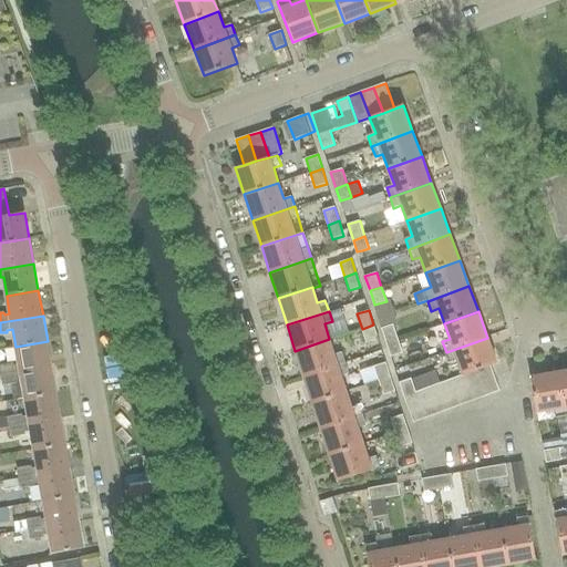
[(378,339),(373,325),(362,329),(367,343),(378,339)]
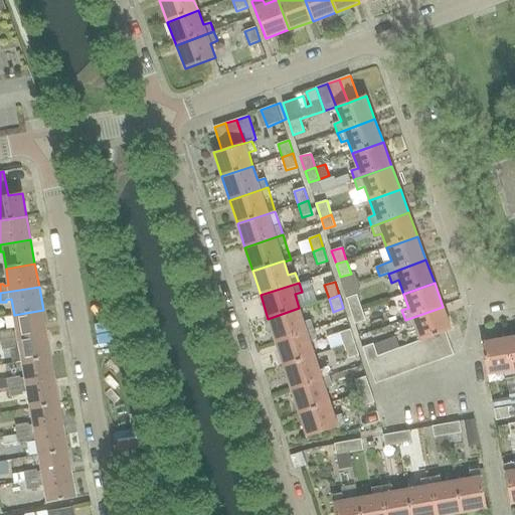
[(361,308),(357,295),(347,298),(351,311),(361,308)]
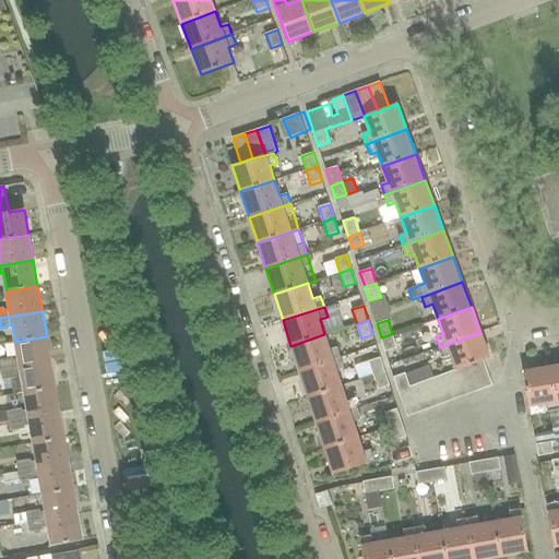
[(490,358),(487,351),(480,333),(440,347),(443,357),(451,355),(456,370),(459,369),(472,365),(484,360),(490,358)]
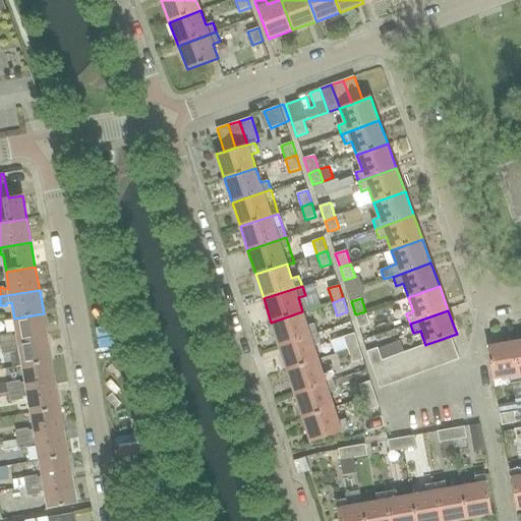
[(317,334),(315,327),(314,324),(307,326),(302,311),(271,323),(279,346),(317,334)]
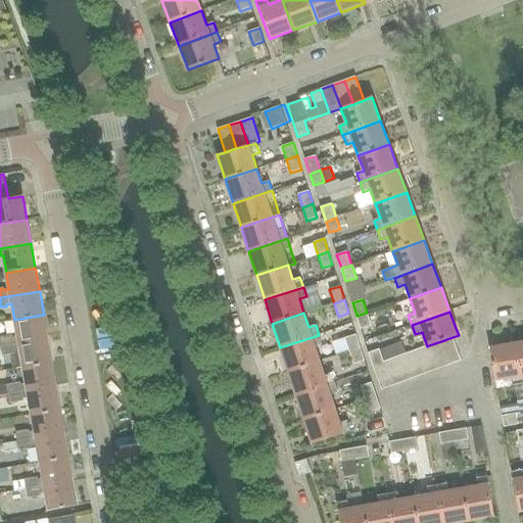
[(372,326),(367,313),(357,316),(361,329),(372,326)]
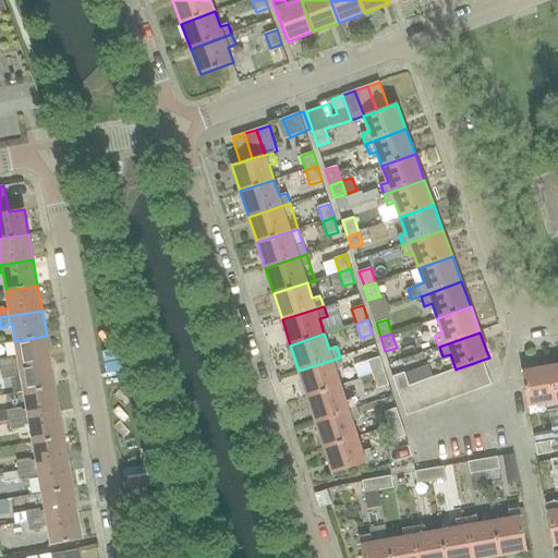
[(51,361),(49,350),(47,336),(15,341),(19,360),(13,361),(13,358),(0,360),(0,364),(1,370),(51,361)]
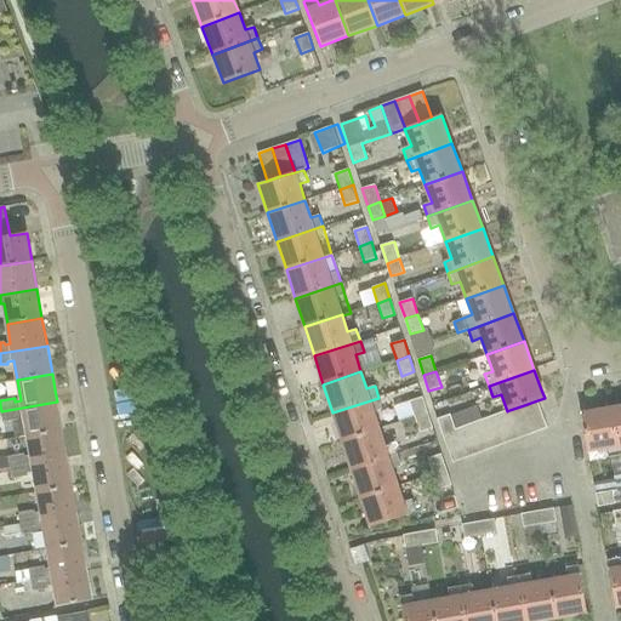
[(428,414),(422,397),(409,402),(415,417),(428,414)]
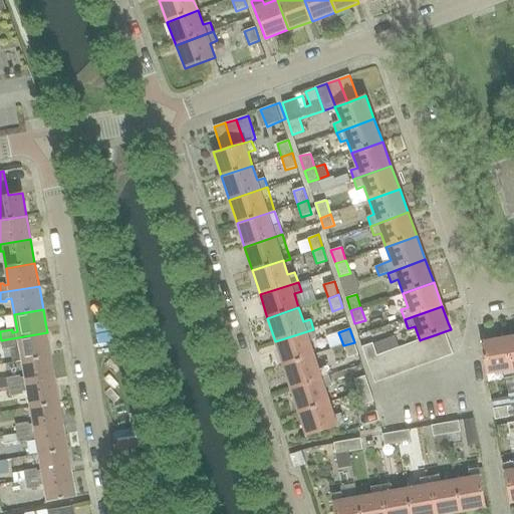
[(316,338),(313,329),(275,341),(283,365),(314,355),(314,354),(309,340),(316,338)]
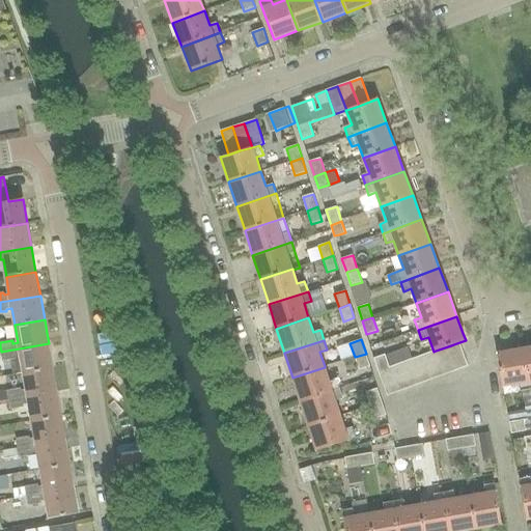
[(468,366),(459,342),(448,346),(456,370),(468,366)]
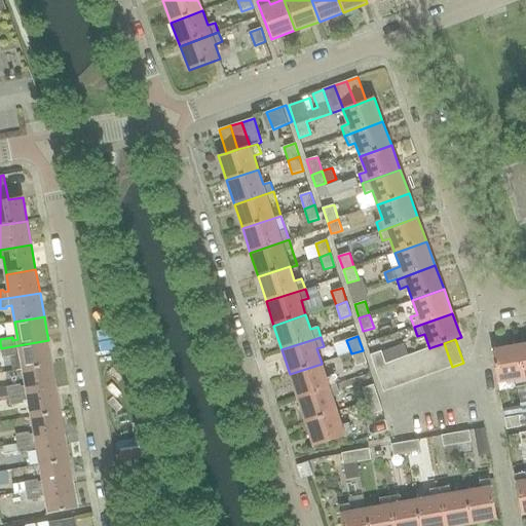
[(52,364),(48,340),(1,348),(3,358),(15,355),(14,353),(20,352),(23,370),(52,364)]
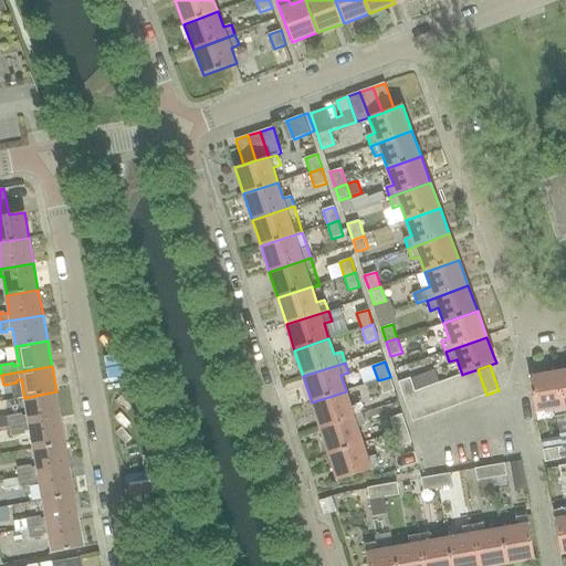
[(486,395),(478,369),(464,374),(474,399),(486,395)]
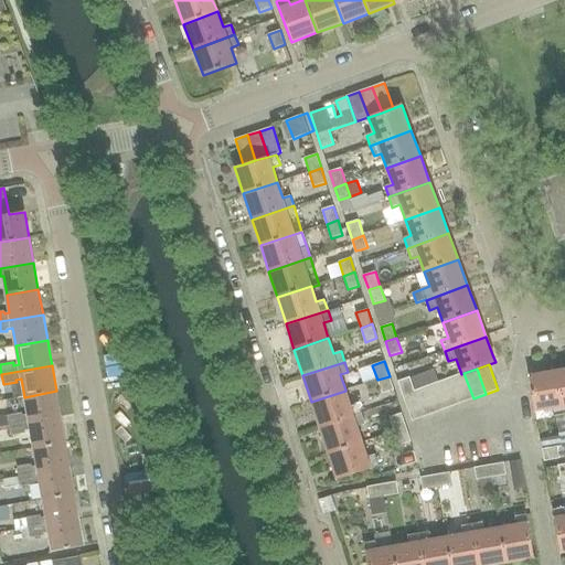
[(564,414),(556,371),(530,375),(535,411),(552,408),(553,416),(564,414)]
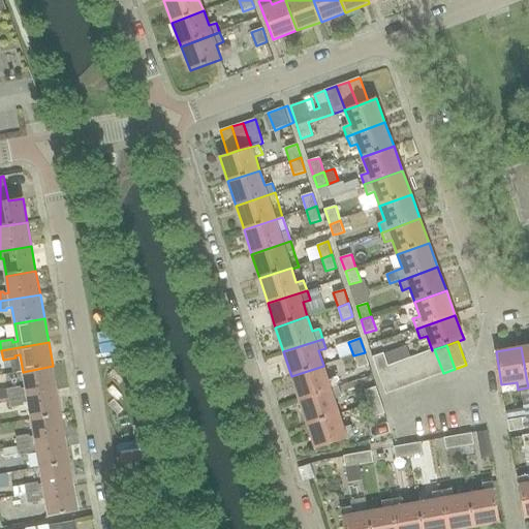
[(395,349),(383,353),(389,366),(400,362),(395,349)]
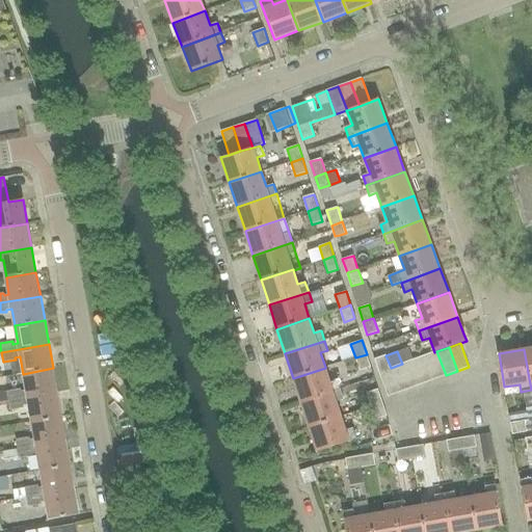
[(436,351),(434,352),(425,355),(434,379),(446,375),(436,351)]
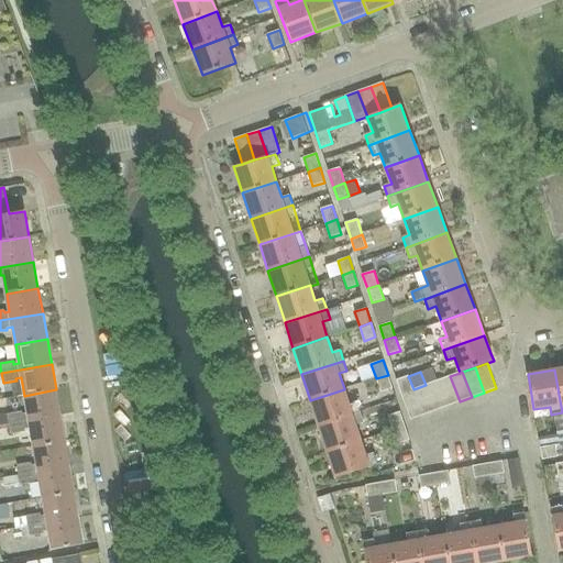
[(393,388),(388,375),(376,378),(381,392),(393,388)]
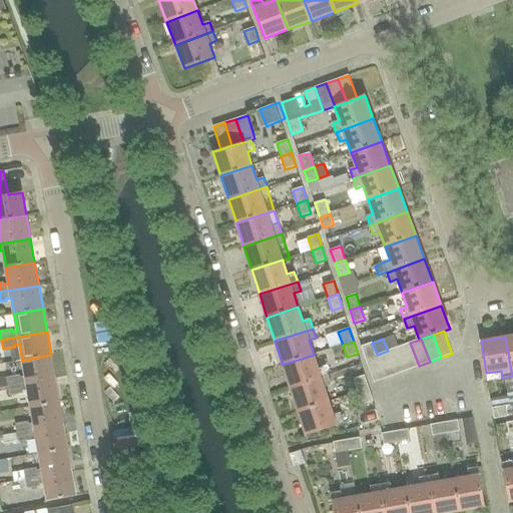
[(362,346),(366,359),(377,355),(372,343),(362,346)]
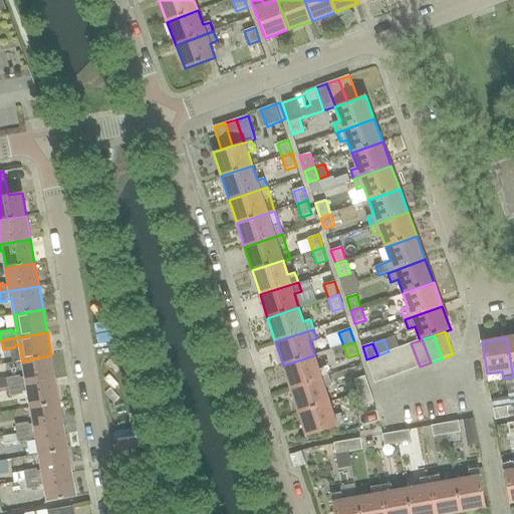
[(420,366),(411,343),(400,347),(409,370),(420,366)]
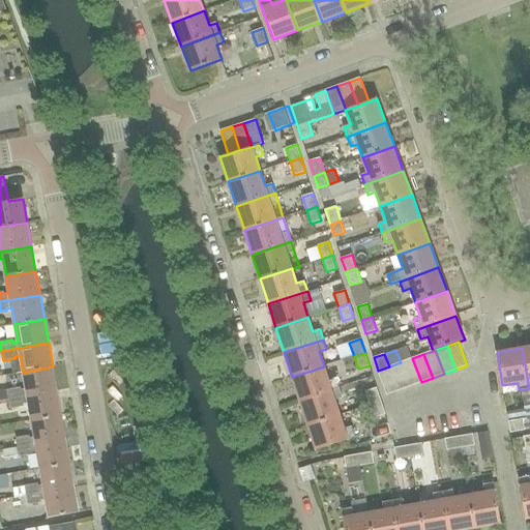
[(421,382),(412,358),(401,362),(409,386),(421,382)]
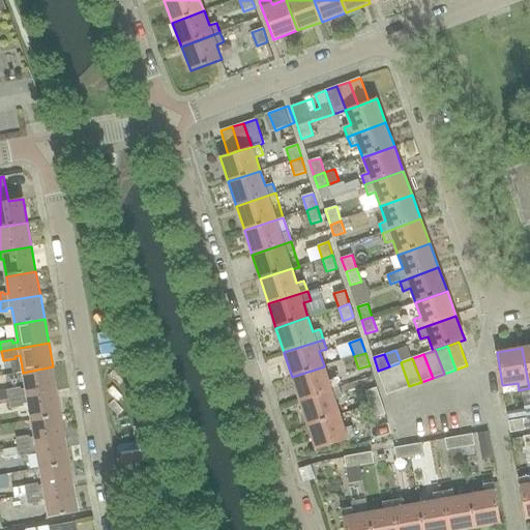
[(409,386),(401,362),(389,366),(398,390),(409,386)]
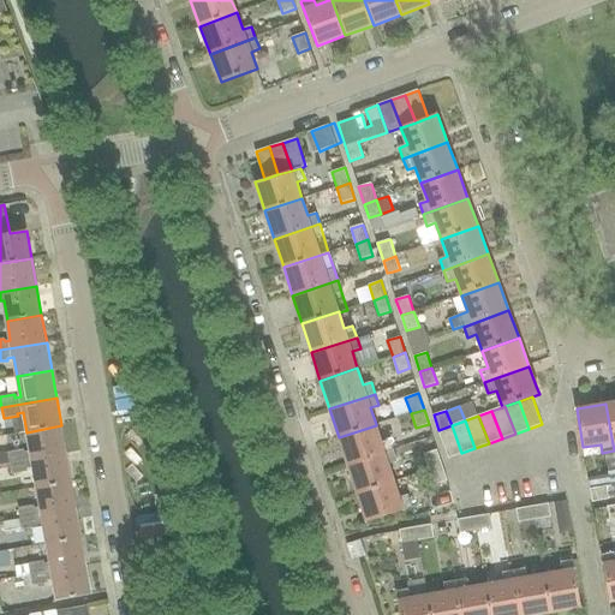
[(393,451),(389,439),(383,422),(376,424),(376,425),(339,437),(348,465),(393,451)]
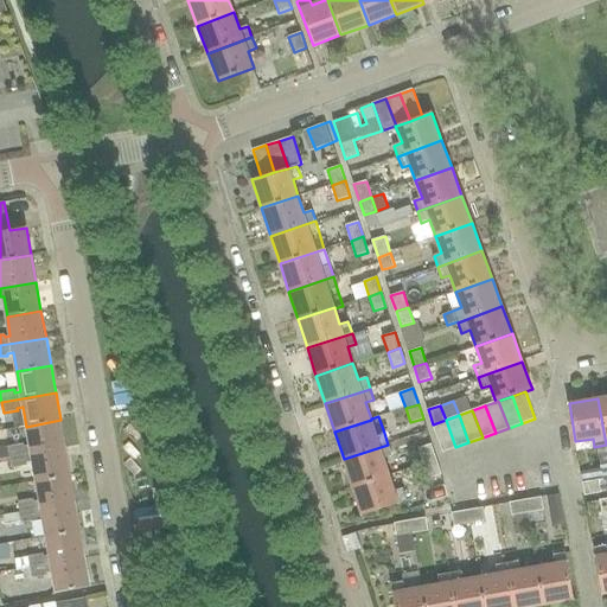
[(65,448),(61,420),(26,427),(30,446),(24,447),(24,445),(10,447),(11,458),(65,448)]
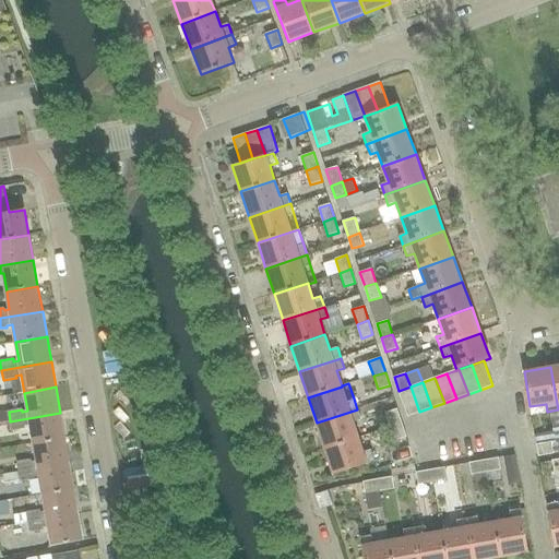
[(411,387),(399,391),(407,416),(419,412),(411,387)]
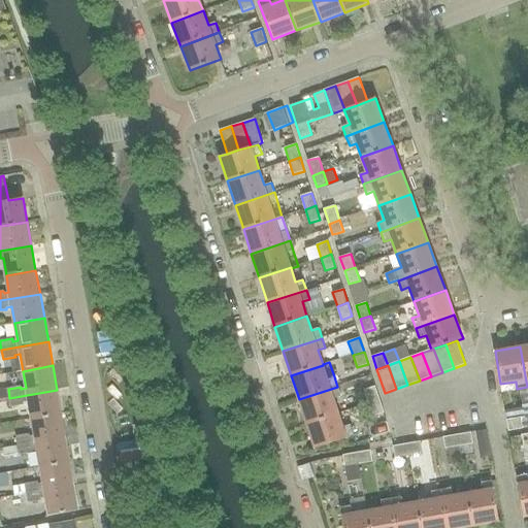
[(340,396),(337,387),(299,399),(306,424),(338,414),(333,398),(340,396)]
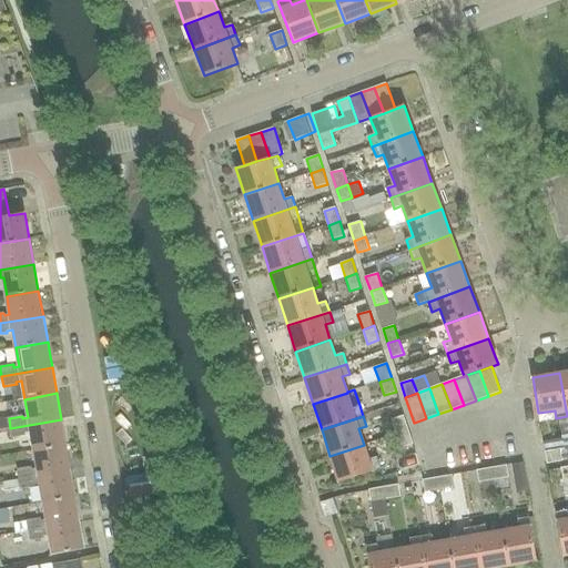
[(408,430),(404,416),(392,419),(397,434),(408,430)]
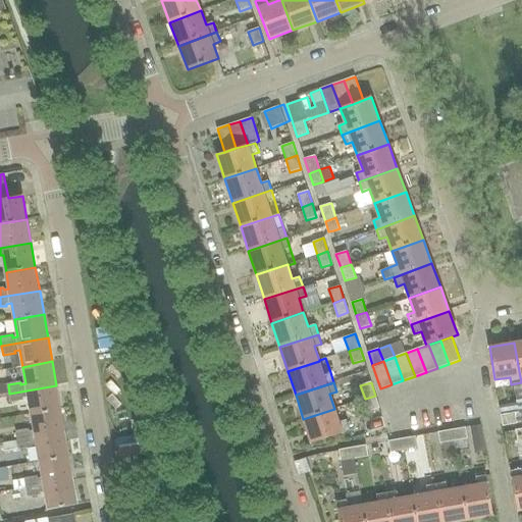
[(0,385),(0,395),(9,394),(7,384),(0,385)]
